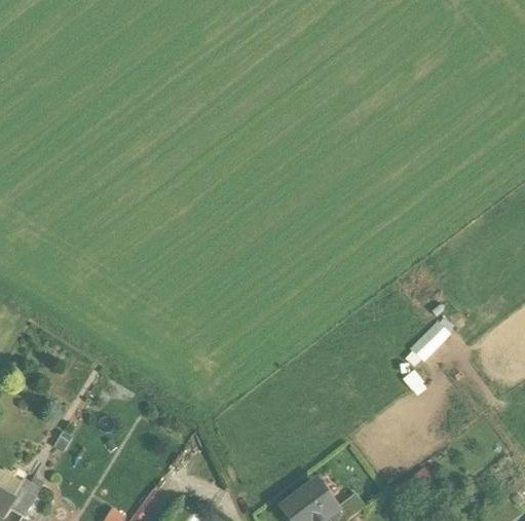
[(422,359),(424,361),(450,333),(448,332),(454,326),(445,317),(439,323),(437,321),(411,348),(413,350),(406,358),(414,366),(422,359)]
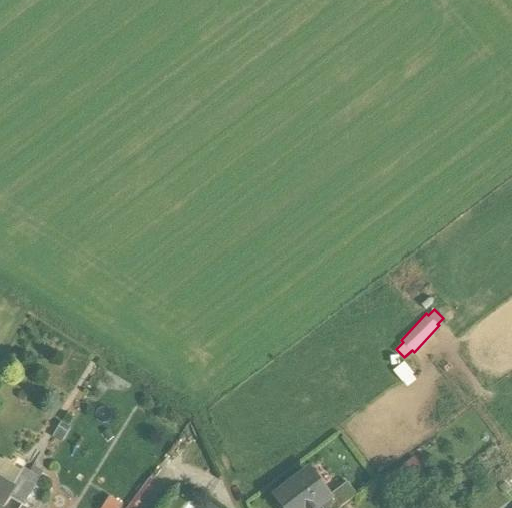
[(23,466),(13,484),(14,485),(8,494),(23,503),(39,475),(23,466)]
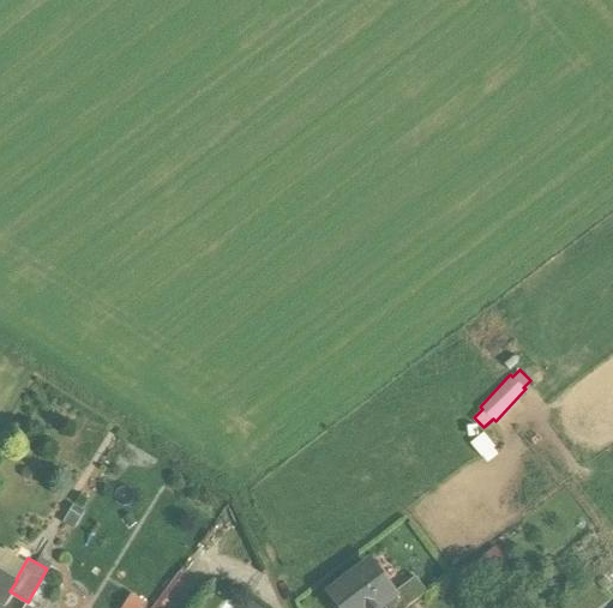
[(380,576),(370,561),(330,591),(331,593),(335,590),(344,602),(341,606),(342,607),(374,607),(383,602),(397,593),(395,590),(383,573),(380,576)]
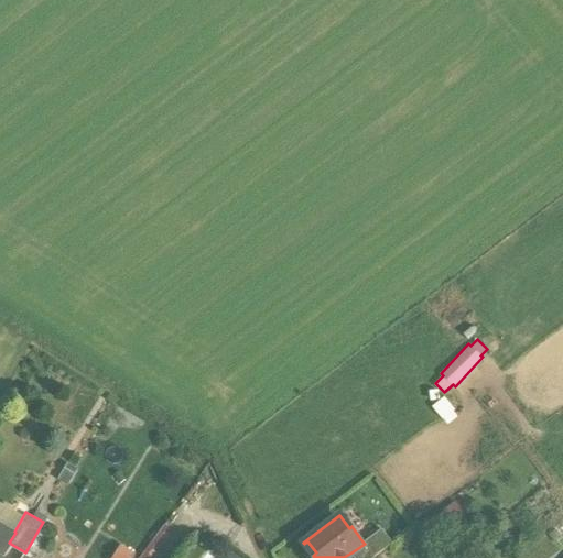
[(14,532),(0,523),(0,557),(9,543),(15,533),(14,532)]
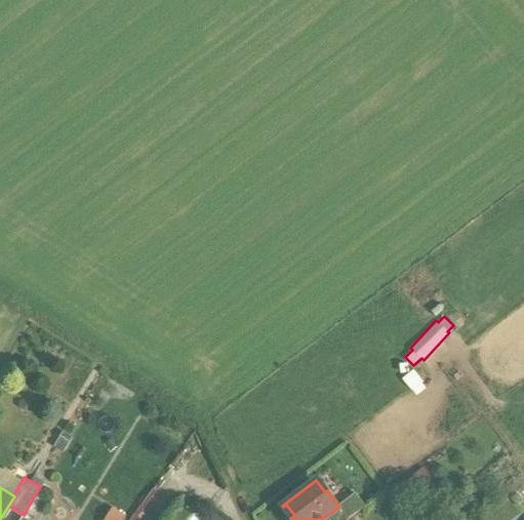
[(356,491),(337,505),(339,507),(327,515),(331,519),(345,519),(366,505),(356,491)]
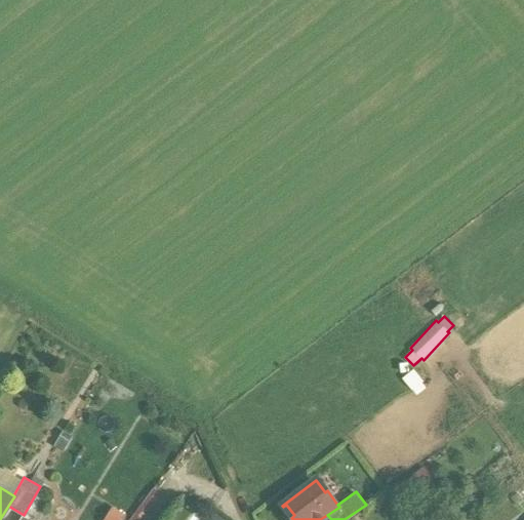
[(114,506),(105,519),(121,519),(126,513),(122,510),(114,506)]
